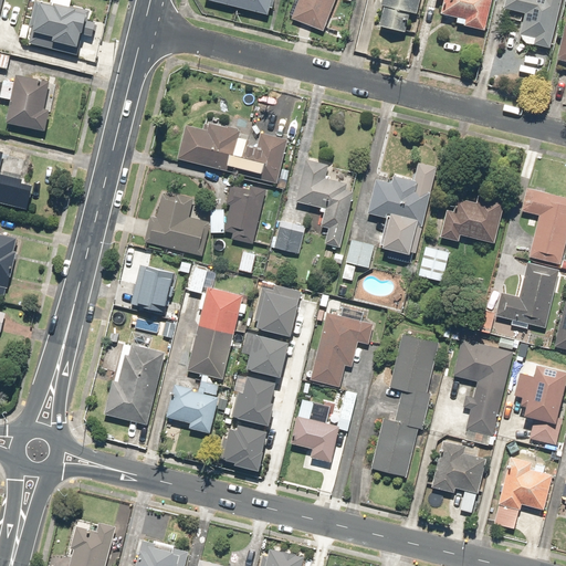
[(56,0),(56,3),(42,0),(33,42),(86,53),(91,32),(100,33),(103,21),(95,20),(97,10),(75,6),(75,0),(56,0)]
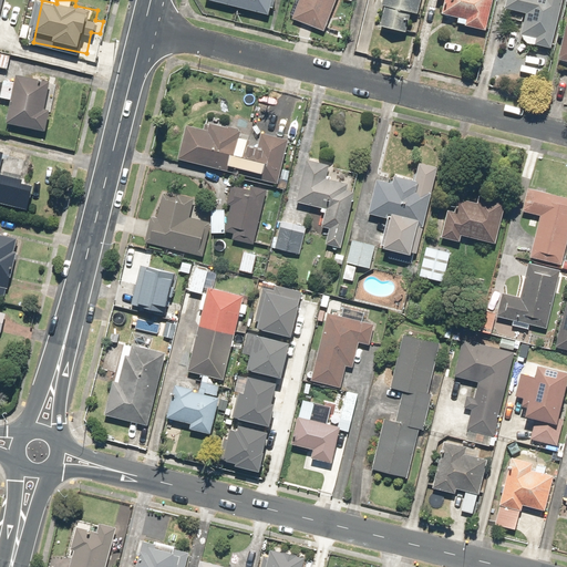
[(267,17),(268,12),(272,12),(275,0),(204,0),(204,3),(267,17)]
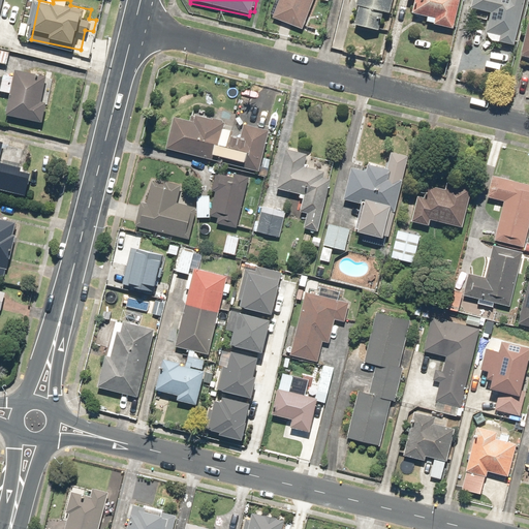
[(310,0),(277,0),(272,18),(301,28),(310,0)]
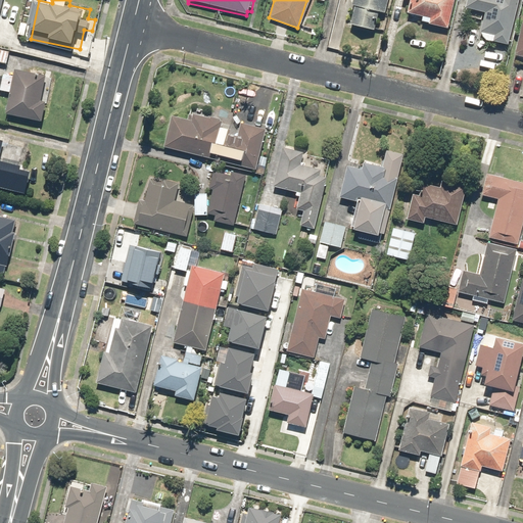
[(353,0),(347,27),(373,33),(377,13),(384,15),(387,0),(353,0)]
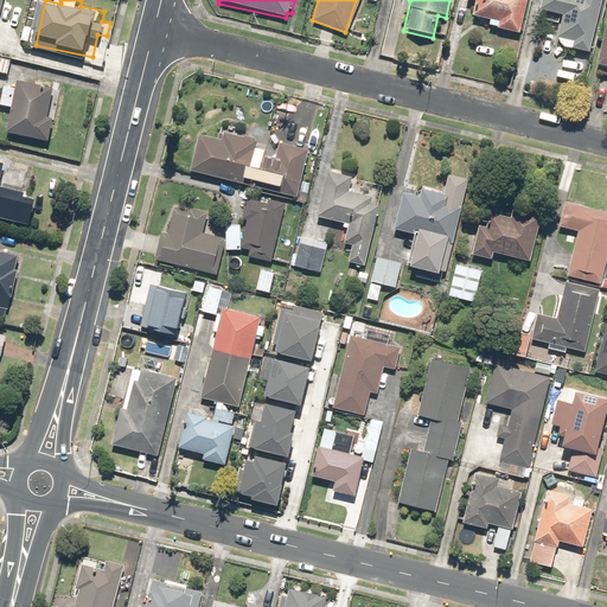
[(518,36),(525,0),(466,0),(466,2),(474,4),(472,18),(489,21),(487,30),(518,36)]
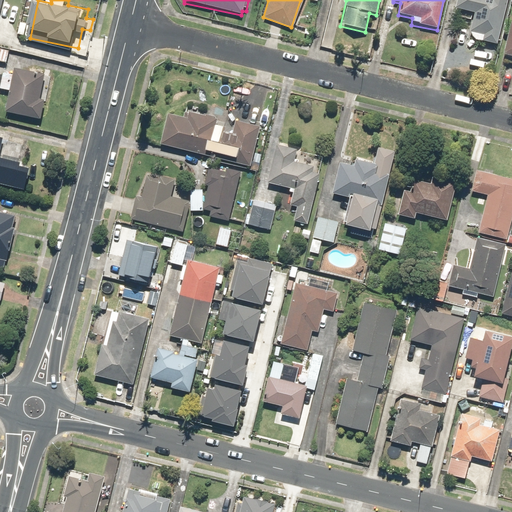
[(456,0),(454,10),(473,14),(467,38),(494,45),(505,0),(456,0)]
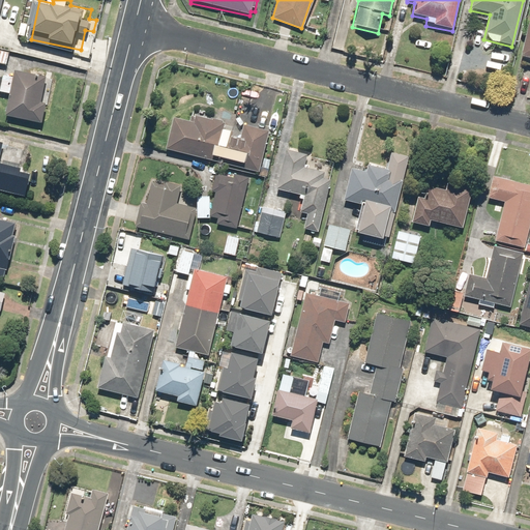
[(529,61),(529,64),(529,63),(529,28),(527,28),(520,58),(529,60),(529,61)]
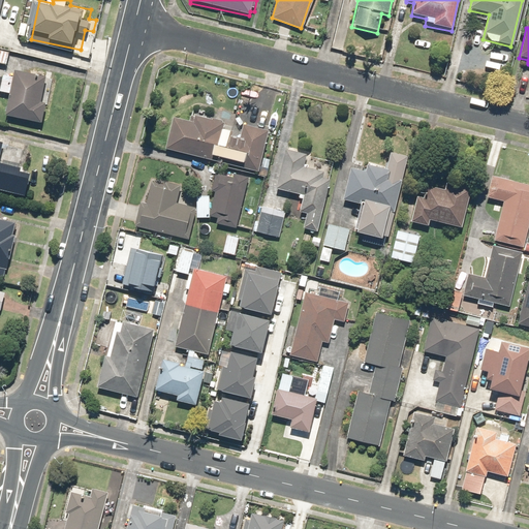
[(12,52),(0,48),(0,60),(9,63),(12,52)]
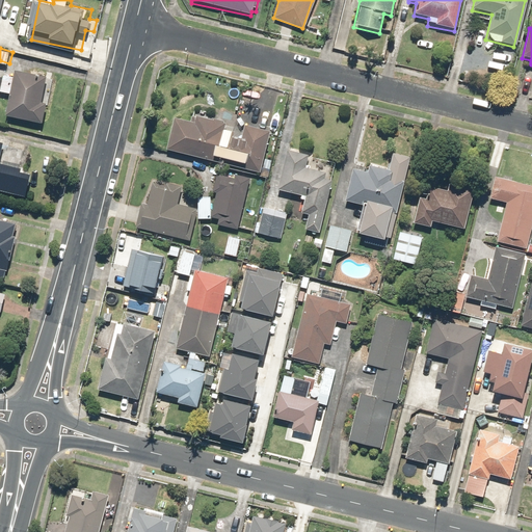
[(4,91),(16,95),(11,113),(47,122),(51,102),(47,101),(53,75),(21,69),(19,78),(7,76),(4,91)]
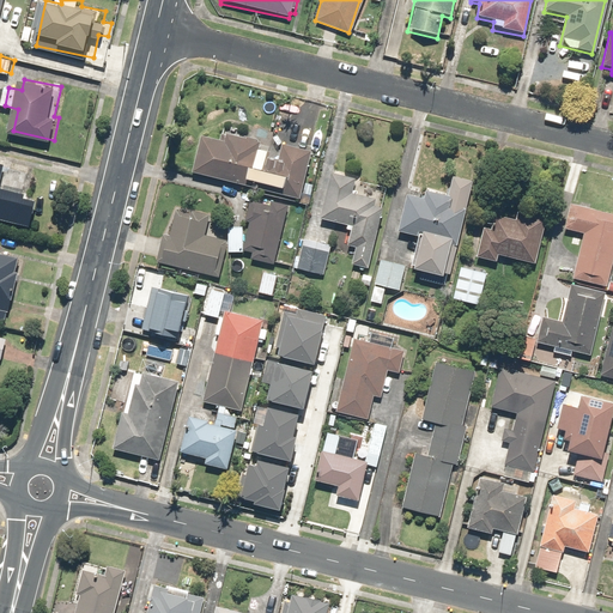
[(201,140),(192,175),(297,201),(309,151),(280,144),(277,161),(265,157),(265,155),(255,152),(258,144),(220,134),(218,144),(201,140)]
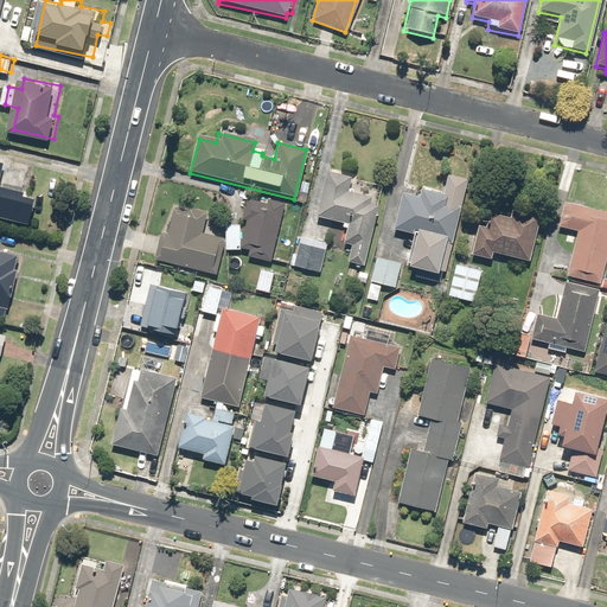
[(4,189),(8,160),(0,158),(0,215),(32,222),(38,196),(4,189)]
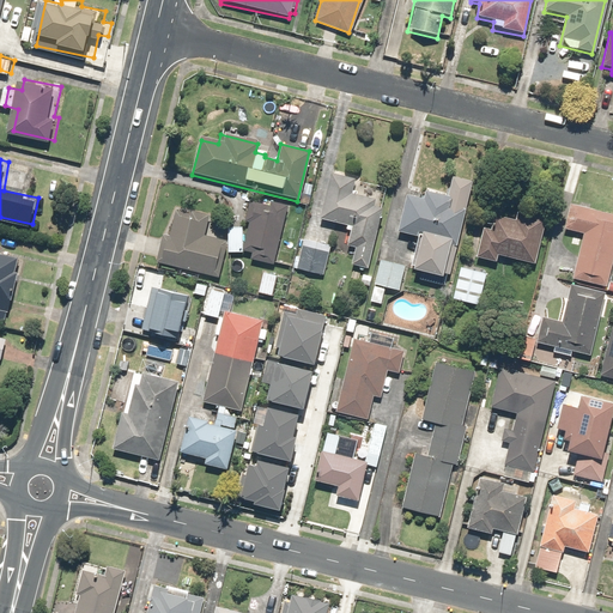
[(353,180),(331,175),(322,220),(352,226),(347,247),(353,248),(350,266),(368,269),(381,205),(350,199),(353,180)]
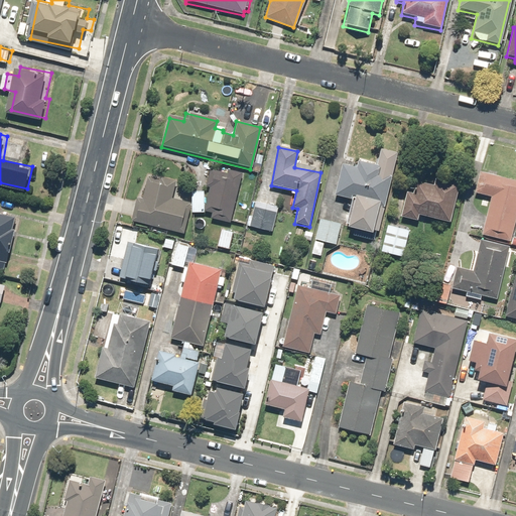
[(378,232),(398,155),(378,150),(375,161),(360,157),(356,169),(344,166),(335,196),(354,202),(346,230),(369,236),(371,230),(378,232)]
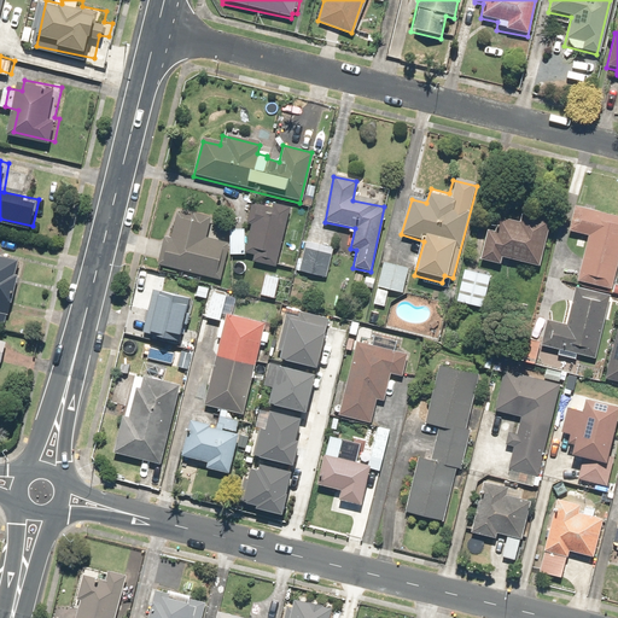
[(273,270),(289,210),(269,205),(268,210),(251,205),(245,227),(251,229),(244,256),(255,258),(254,266),(273,270)]
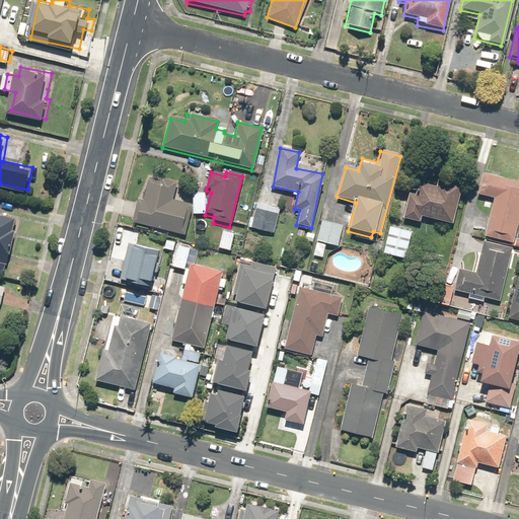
[(206,174),(194,174),(192,214),(205,214),(206,174)]
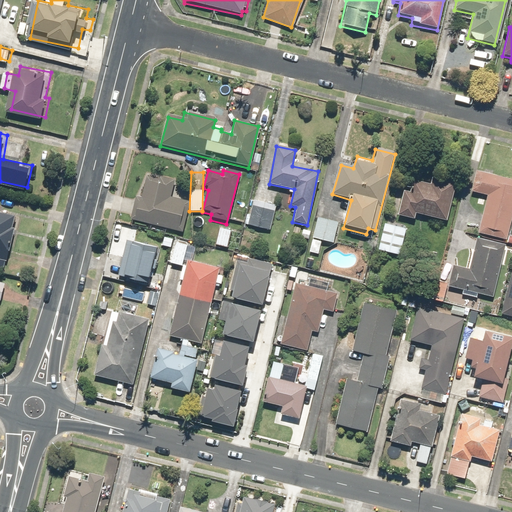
[(511,208),(511,181),(479,172),(472,193),(485,197),(475,232),(503,240),(511,208)]
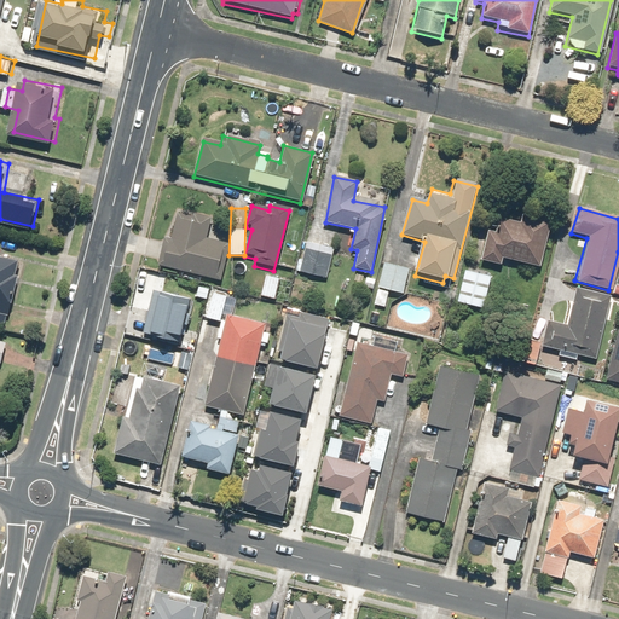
[(538,268),(548,230),(490,215),(478,261),(501,267),(503,259),(538,268)]
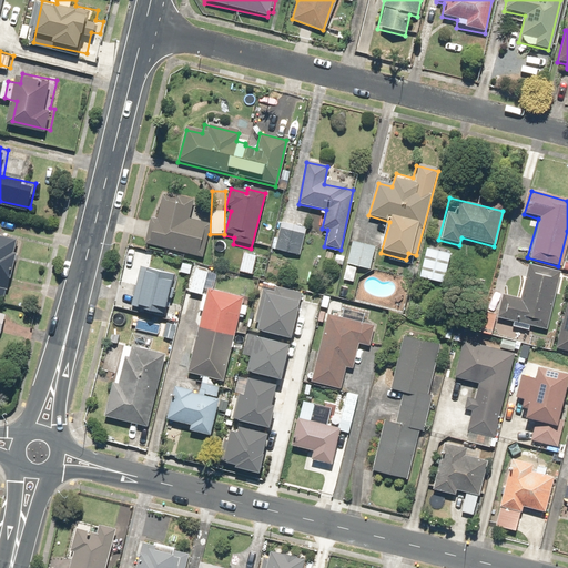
[(189,206),(159,201),(149,249),(201,259),(206,226),(186,223),(189,206)]
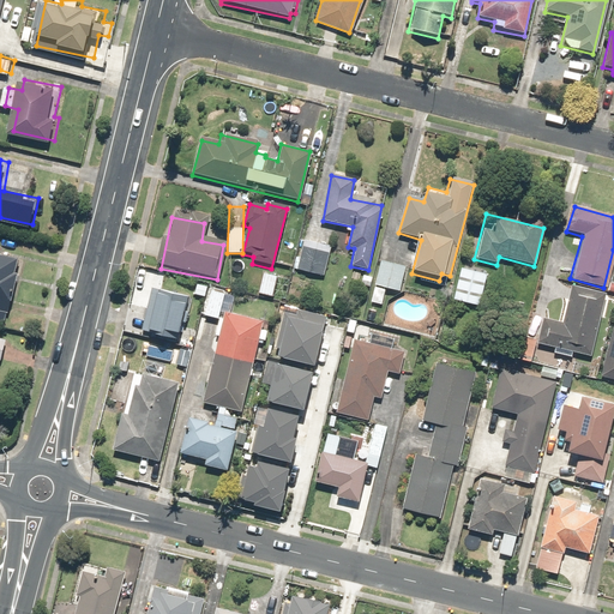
[(329,244),(301,239),(296,272),(324,277),(329,244)]
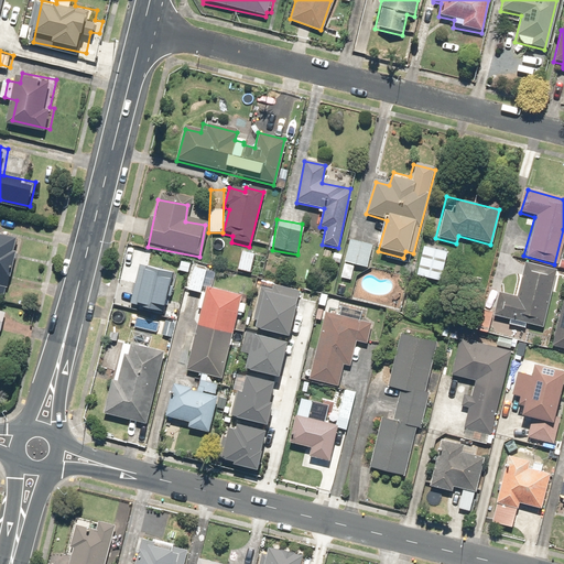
[(0,292),(9,294),(23,236),(2,230),(3,227),(0,225),(0,292)]
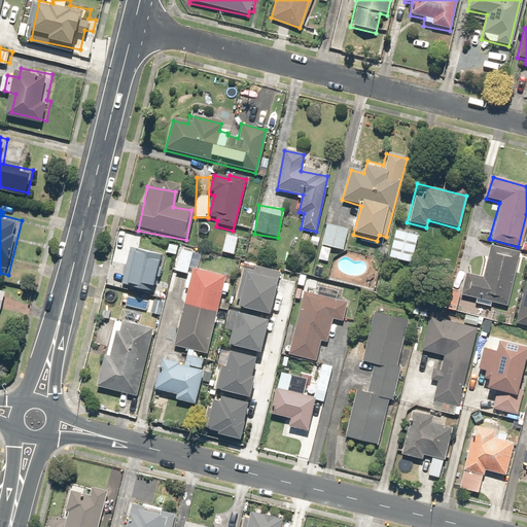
[(329,261),(332,248),(343,250),(347,227),(326,224),(319,259),(329,261)]
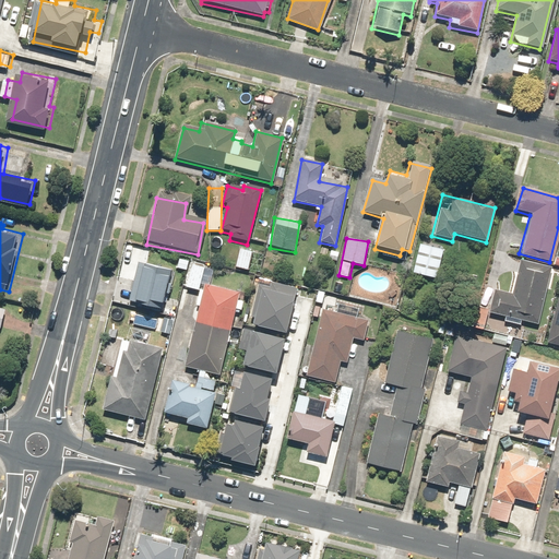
[(441,249),(418,245),(413,276),(436,281),(441,249)]
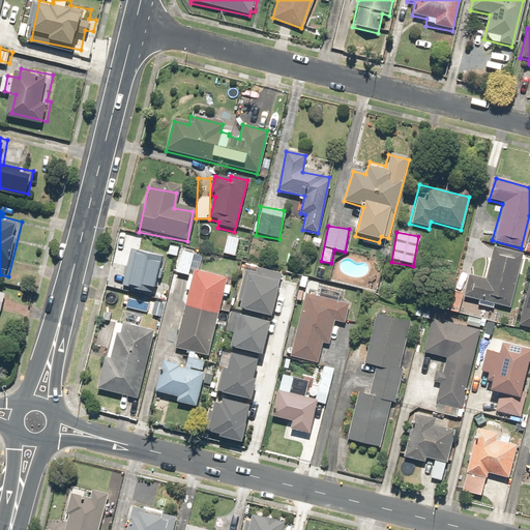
[(238,238),(227,236),(223,255),(235,257),(238,238)]
